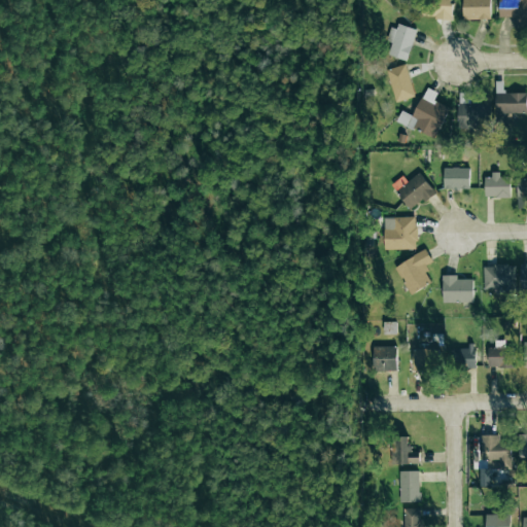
[(463,0),(463,19),(492,19),(491,0),(463,0)]
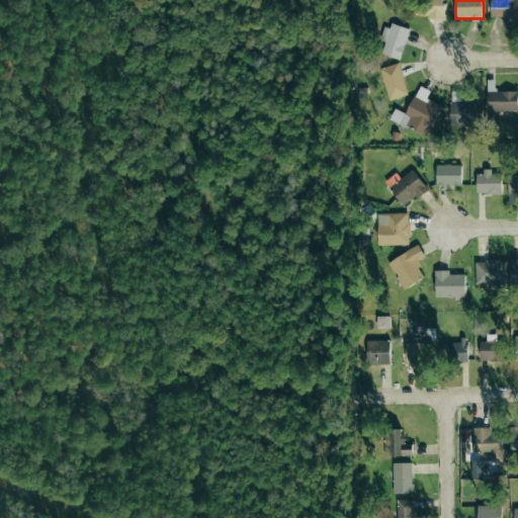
[(517,0),(491,0),(491,16),(506,16),(507,26),(517,25),(517,0)]
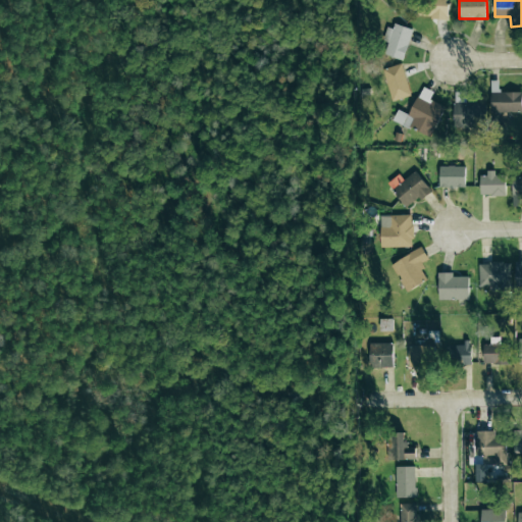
[(412,31),(388,22),(381,41),(387,42),(383,53),(402,60),(412,31)]
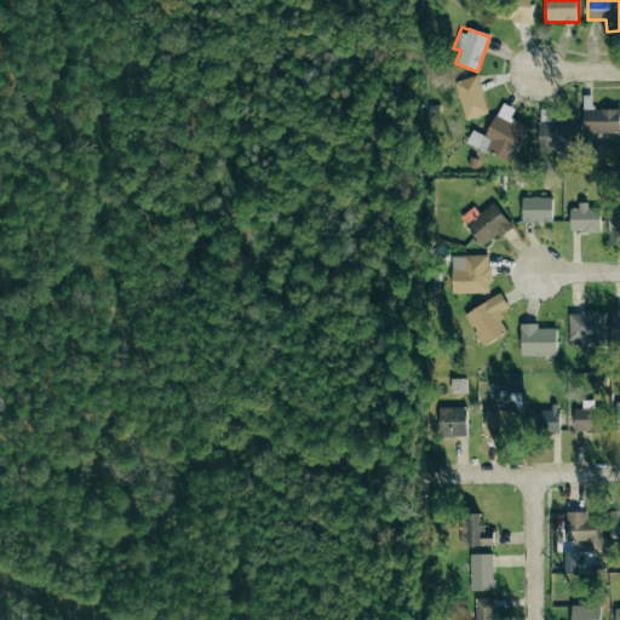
[(488,113),(476,75),(453,82),(465,120),(488,113)]
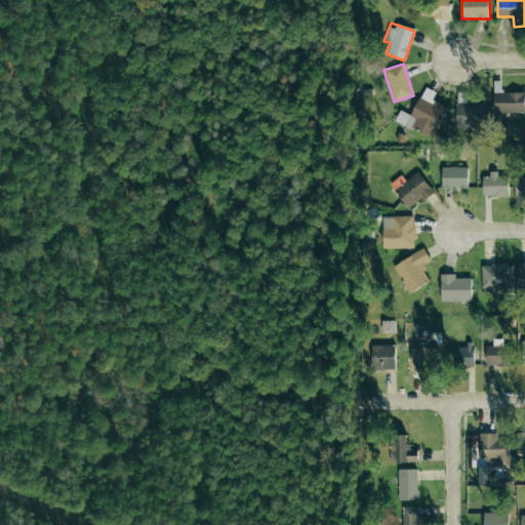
[(433,101),(436,91),(423,87),(412,115),(399,110),(395,122),(435,137),(447,106),(433,101)]
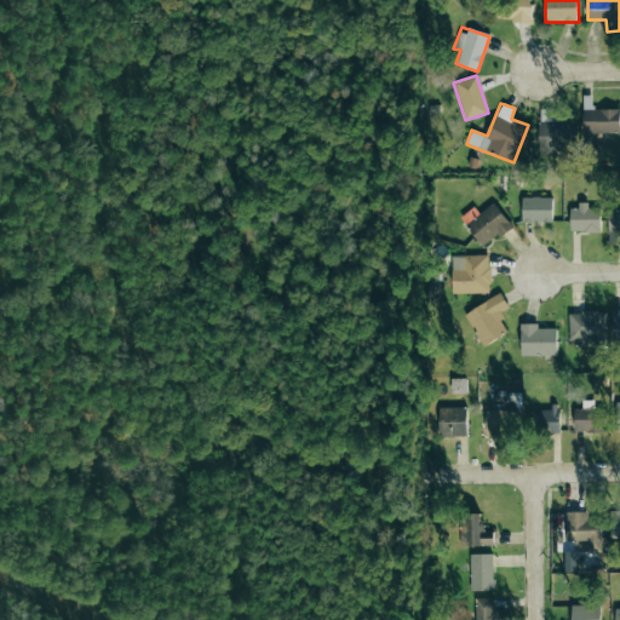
[(578,136),(578,120),(554,121),(554,108),(539,109),(540,151),(567,150),(567,136),(578,136)]
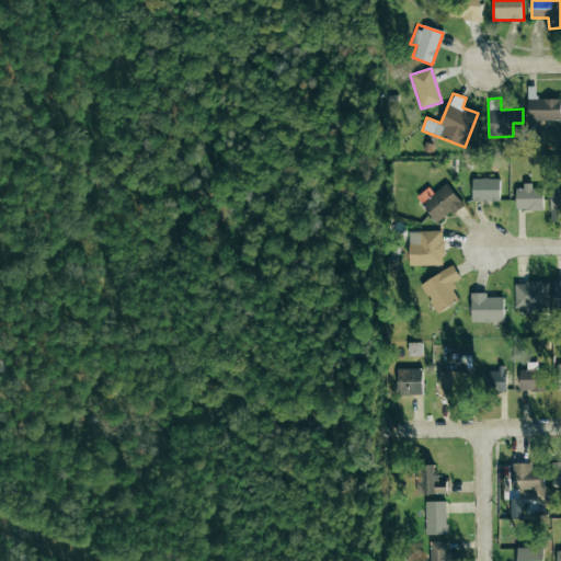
[(560,98),(527,99),(528,121),(560,119),(560,98)]
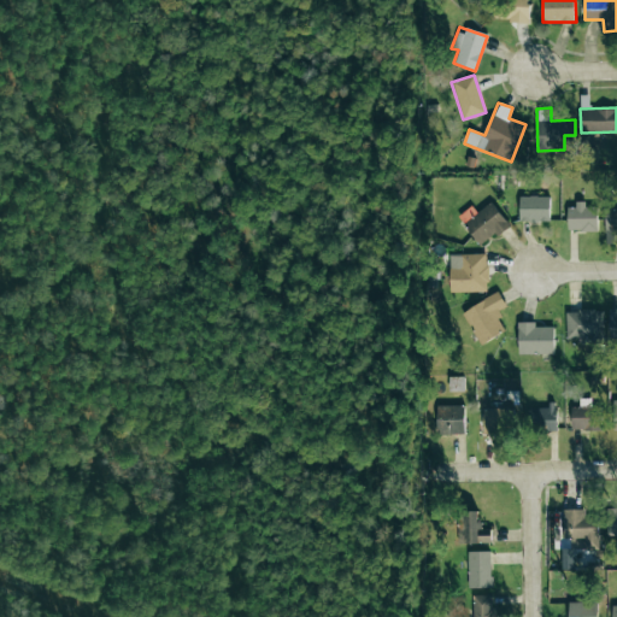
[(519,221),(550,222),(550,197),(519,195),(519,221)]
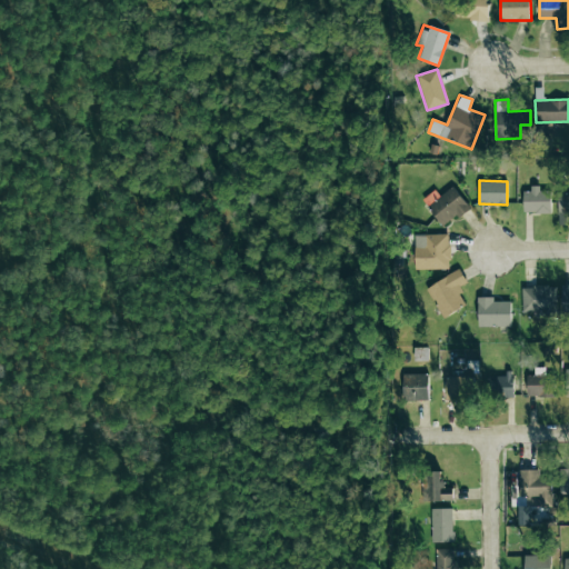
[(423,198),(440,226),(457,216),(458,217),(469,210),(455,186),(438,196),(436,190),(423,198)]
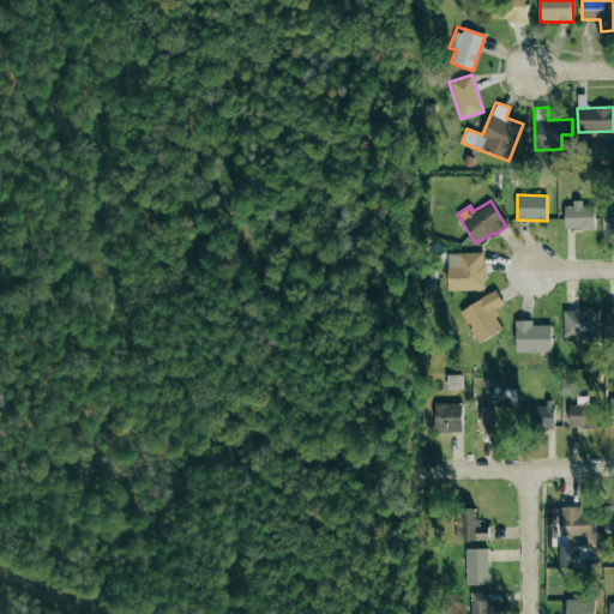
[(594,229),(594,204),(565,204),(565,229),(594,229)]
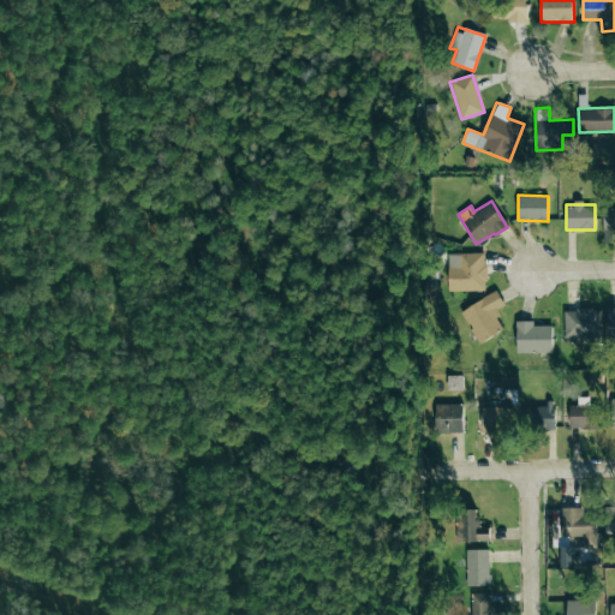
[(614,230),(614,208),(604,208),(603,243),(614,243),(614,230)]
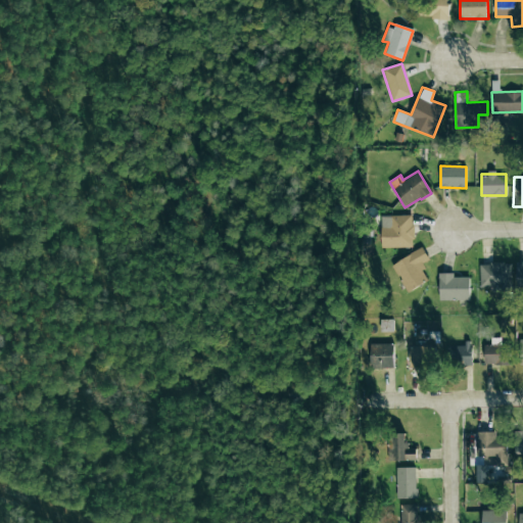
[(413,215),(380,216),(381,247),(413,246),(413,215)]
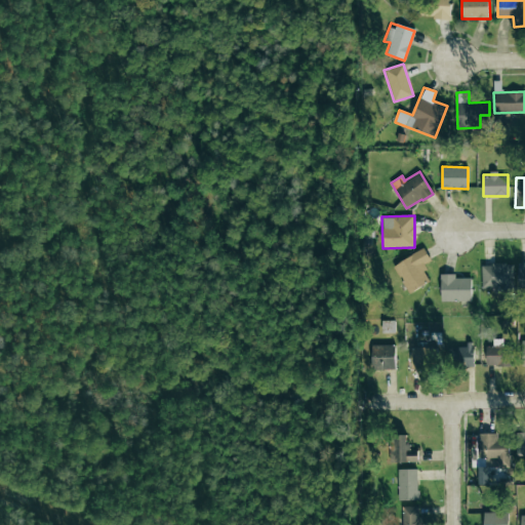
[(422,265),(431,260),(425,248),(394,264),(408,293),(431,282),(422,265)]
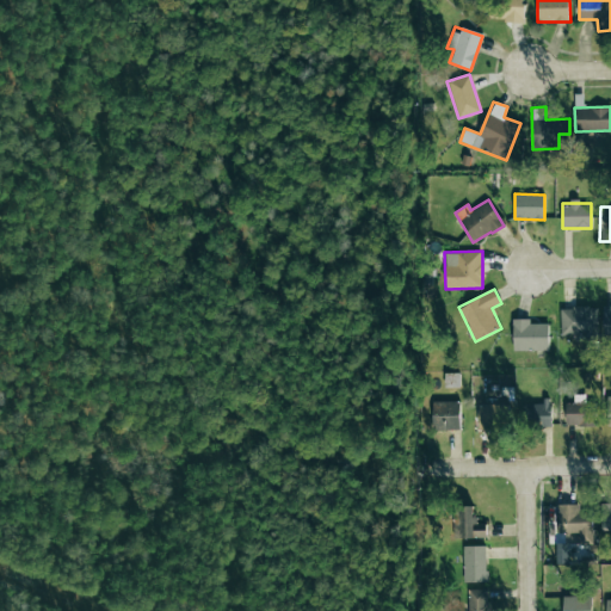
[(561,335),(598,334),(598,307),(561,307),(561,335)]
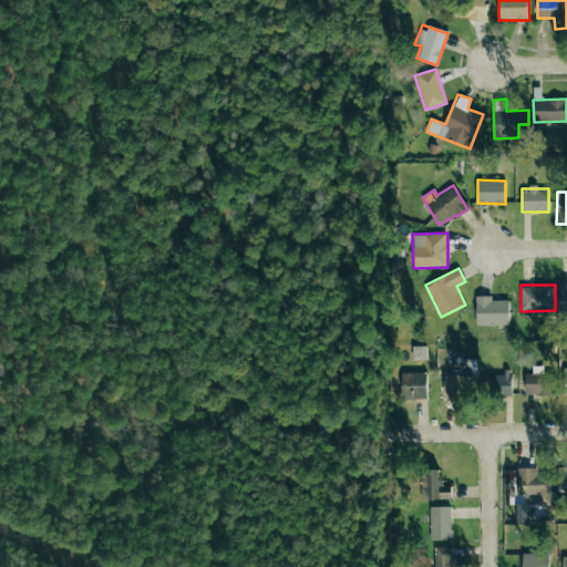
[(476,325),(508,325),(509,300),(492,300),(492,296),(476,296),(476,325)]
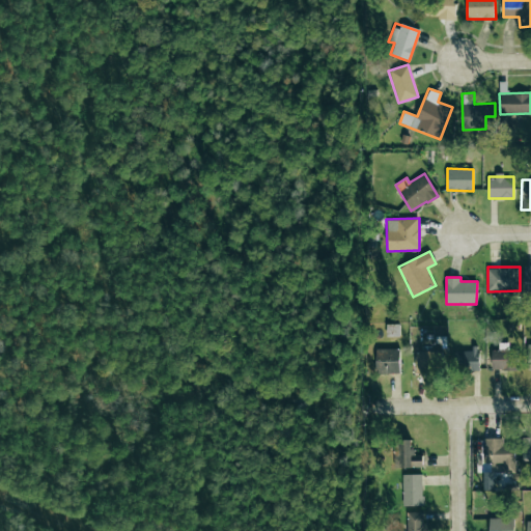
[(399,372),(399,348),(374,348),(374,373),(399,372)]
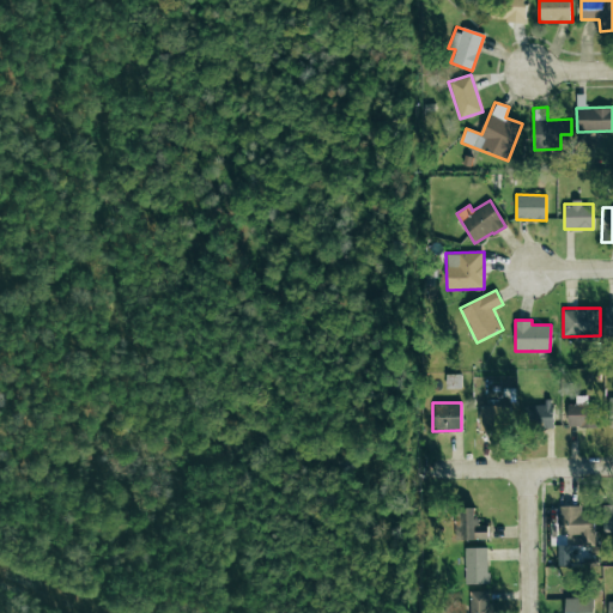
[(553,426),(552,404),(529,404),(530,428),(553,426)]
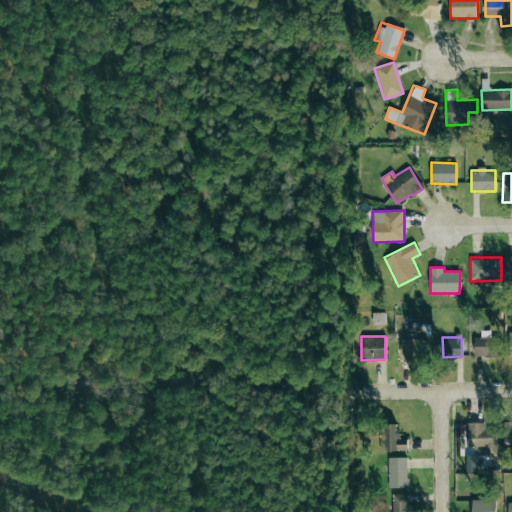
[(498,356),(497,337),(474,338),(475,357),(498,356)]
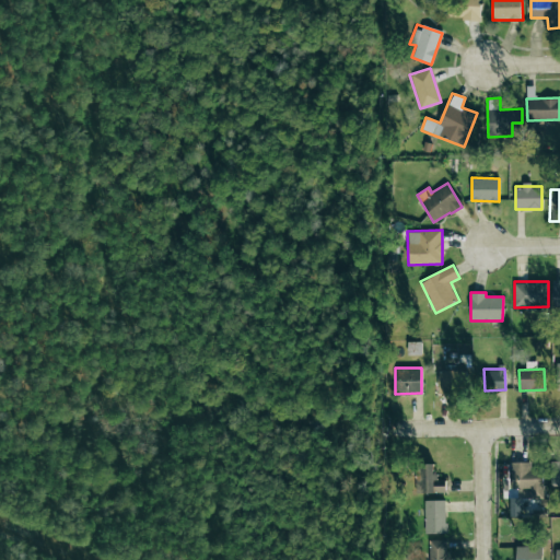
[(439,371),(439,391),(466,391),(466,371),(439,371)]
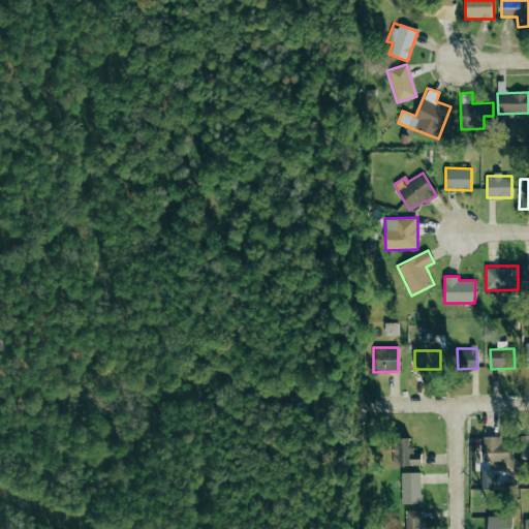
[(483,437),(484,461),(499,460),(499,471),(514,470),(512,442),(501,443),(501,436),(483,437)]
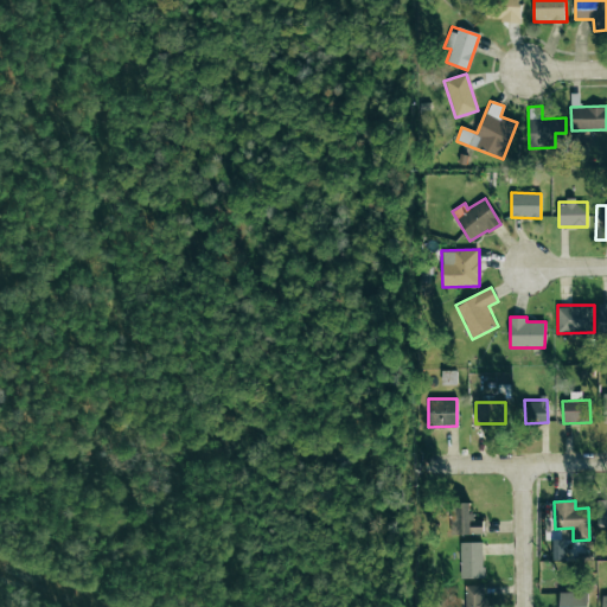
[(606,500),(596,502),(598,526),(606,526),(606,500)]
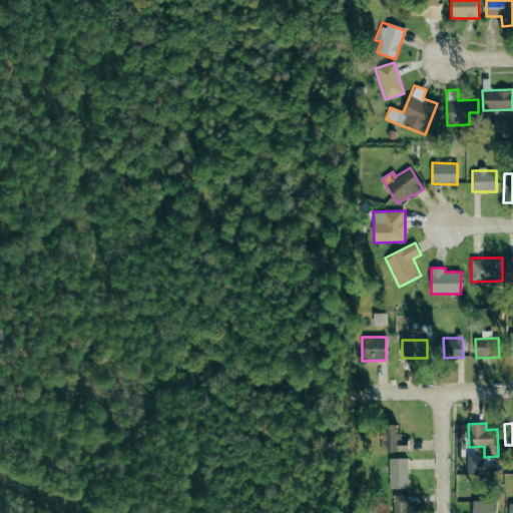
[(399,425),(380,425),(380,452),(409,451),(408,439),(399,440),(399,425)]
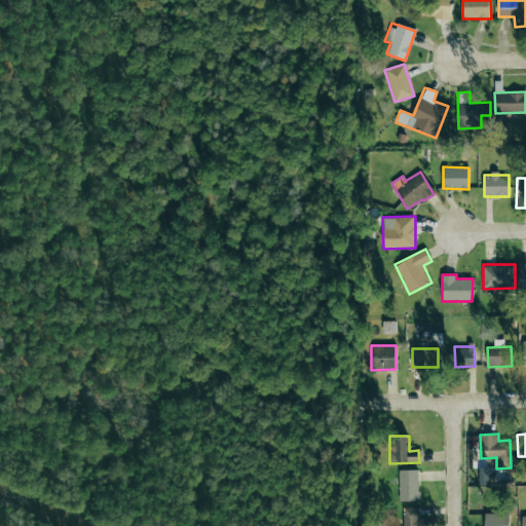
[(398,500),(418,500),(417,470),(398,470),(398,500)]
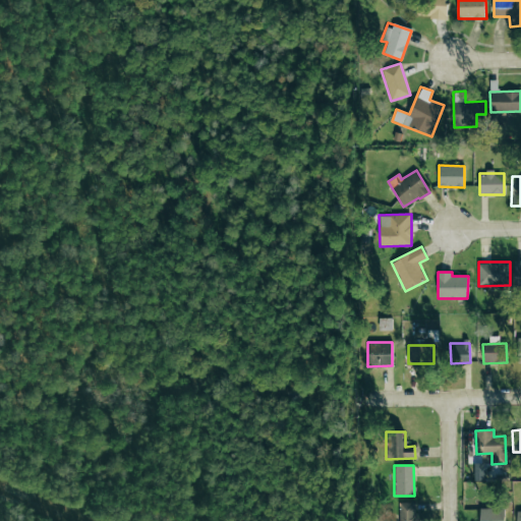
[(416,520),(416,502),(399,503),(399,520),(416,520)]
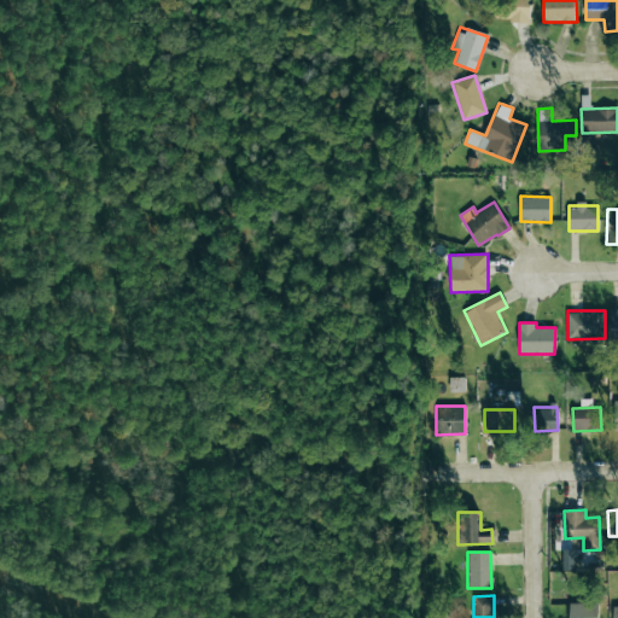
[(599,617),(599,604),(570,602),(570,617),(599,617)]
